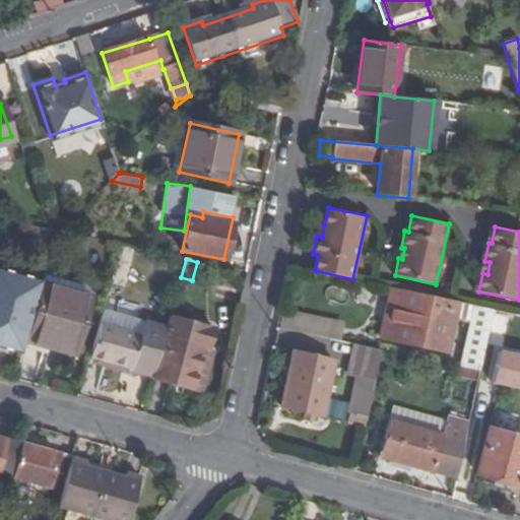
[(42,282),(88,296),(91,286),(44,274),(42,282)]
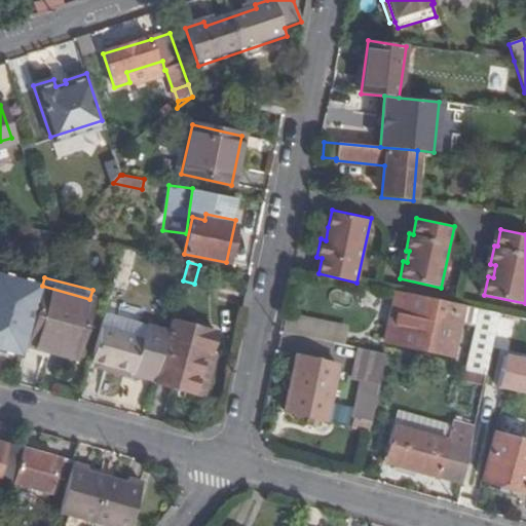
[(31,327),(26,343),(75,358),(91,300),(89,299),(42,286),(35,312),(32,323),(31,327)]
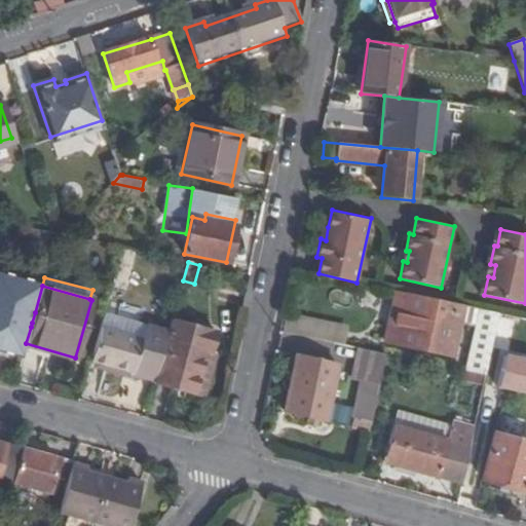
[(464,370),(484,374),(497,312),(397,291),(385,341),(429,351),(429,352),(450,357),(459,318),(476,323),(464,370)]
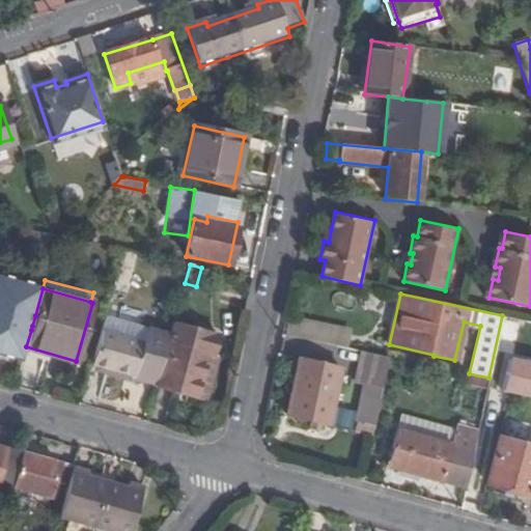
[(23,312),(20,322),(32,326),(35,315),(23,312)]
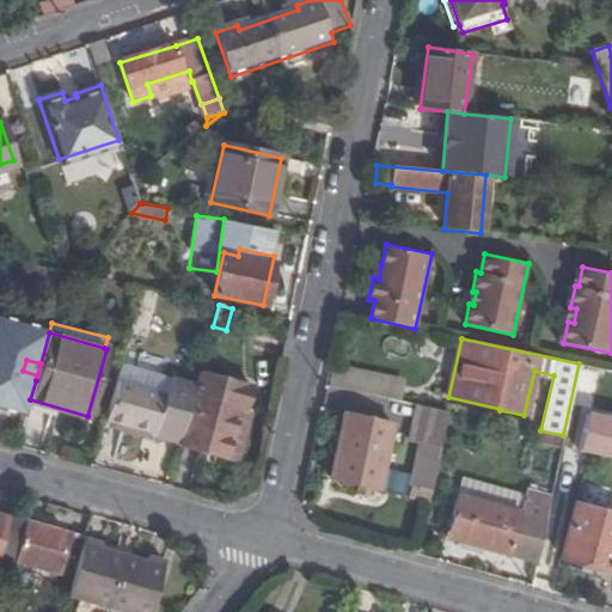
[(0,363),(0,369),(36,380),(37,375),(23,371),(0,363)]
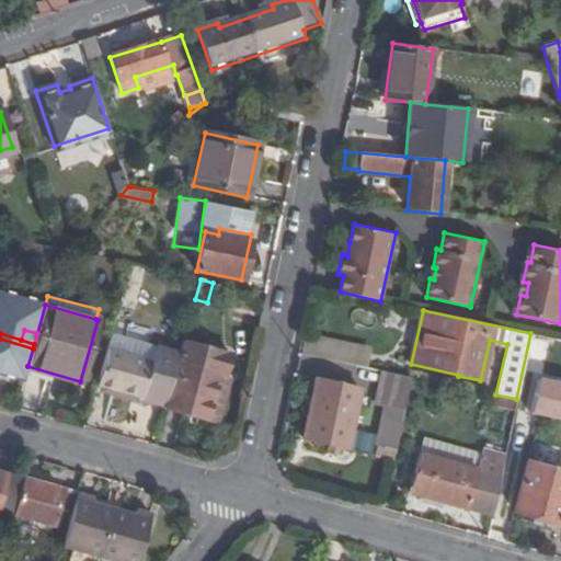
[(106,350),(174,370),(180,356),(111,334),(106,350)]
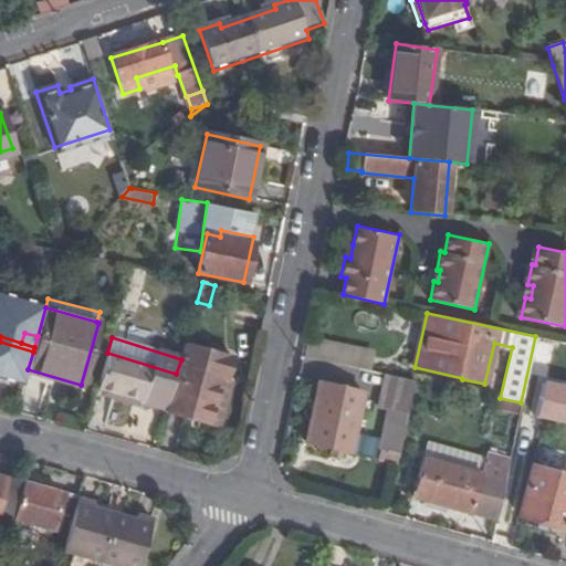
[(305,337),(302,356),(369,370),(373,352),(305,337)]
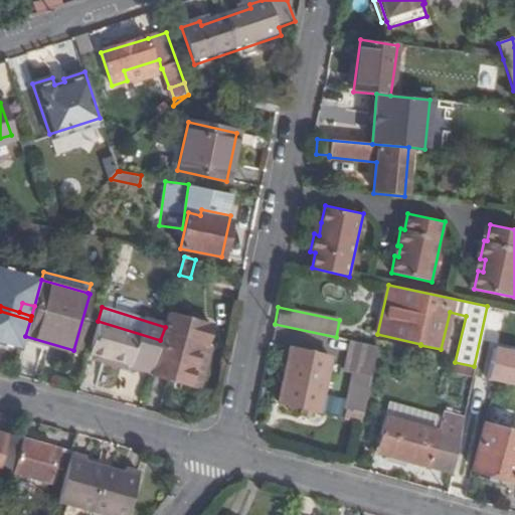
[(0,334),(24,341),(25,336),(30,320),(0,311),(0,334)]
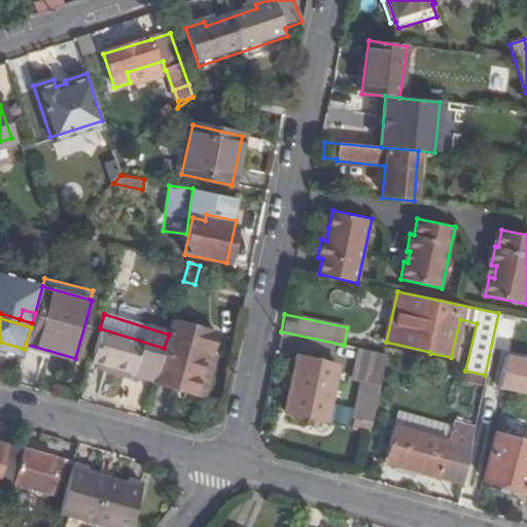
[(154,381),(154,385),(195,396),(206,354),(211,355),(216,334),(172,321),(169,335),(164,348),(154,381)]
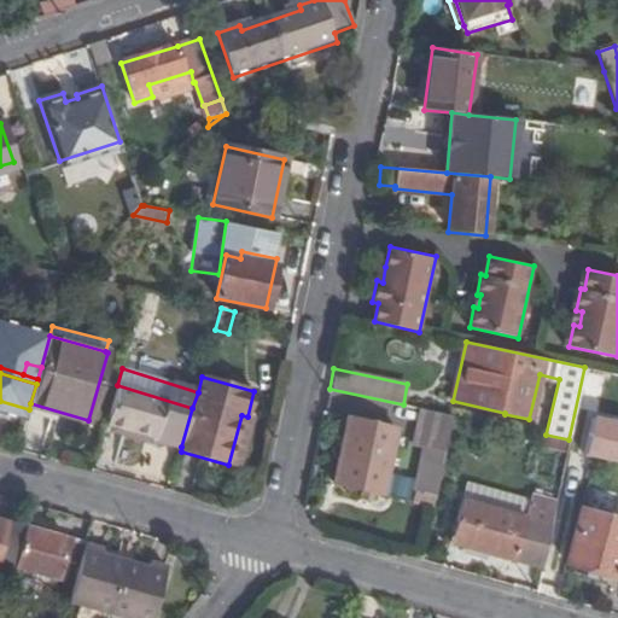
[(106,424),(181,447),(192,408),(117,385),(106,424)]
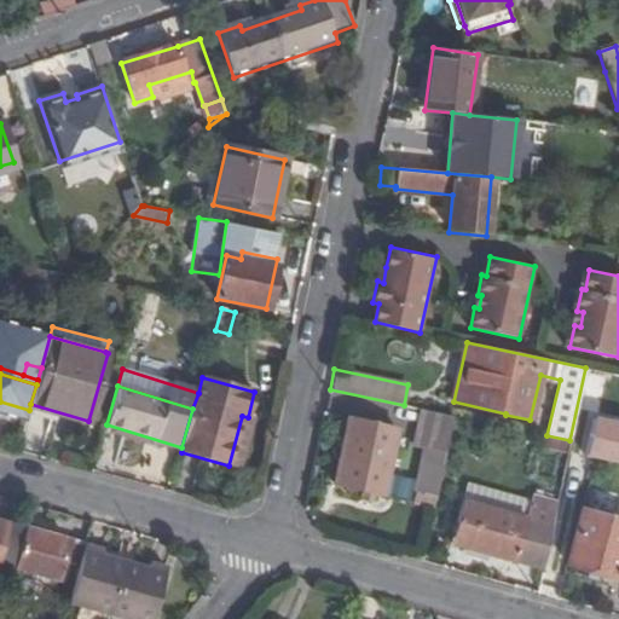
[(415,445),(446,452),(455,416),(423,410),(415,445)]
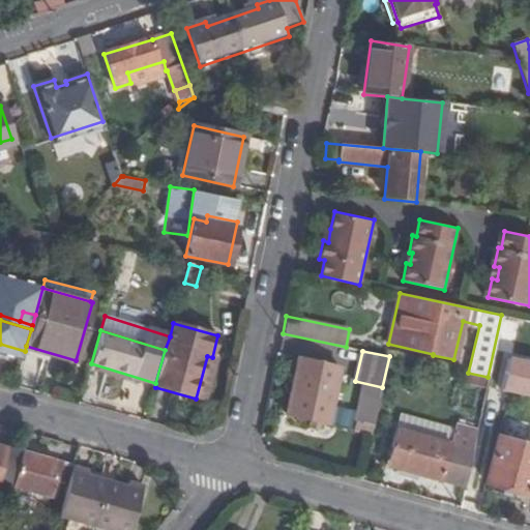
[(207,356),(196,399),(205,401),(216,358),(212,357),(207,356)]
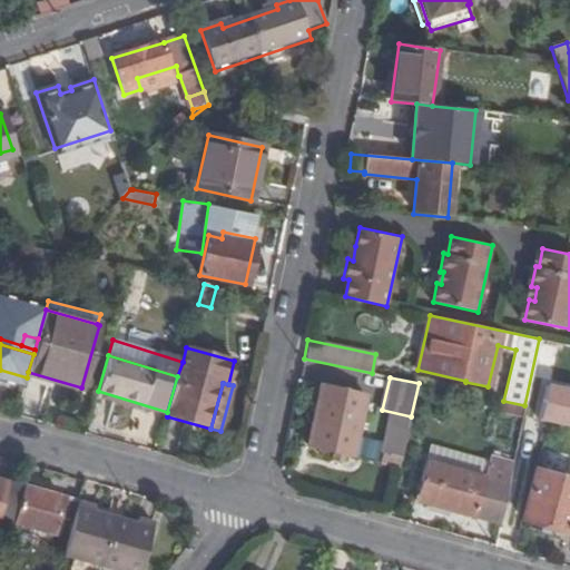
[(569,426),(569,387),(546,384),(541,423),(569,426)]
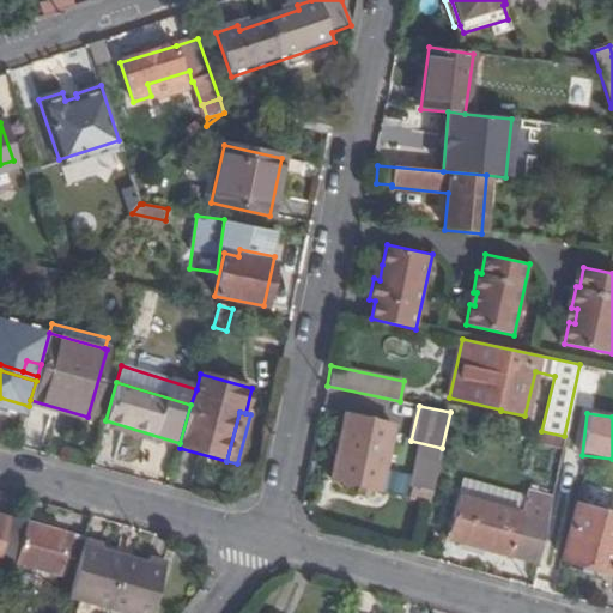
[(331,478),(380,490),(394,425),(345,414),(331,478)]
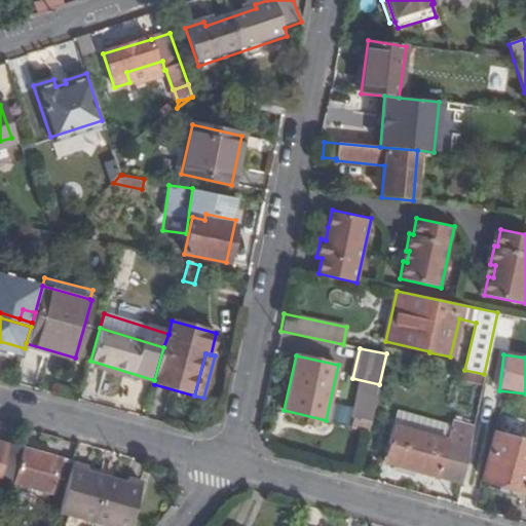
[(392,465),(460,485),(468,447),(391,426),(387,444),(392,445),(389,458),(393,460),(392,465)]
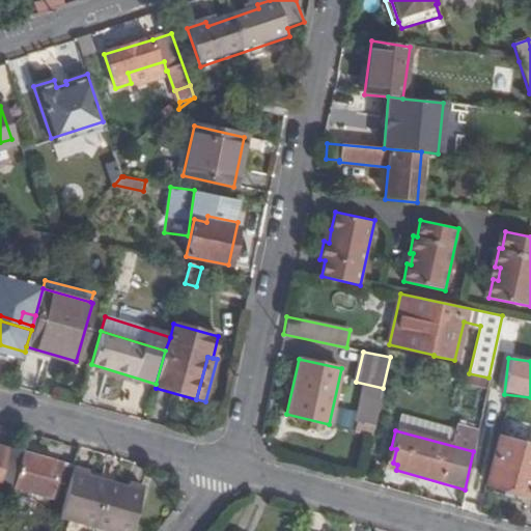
[(530,495),(530,494),(530,448),(498,439),(485,484),(529,496),(530,495)]
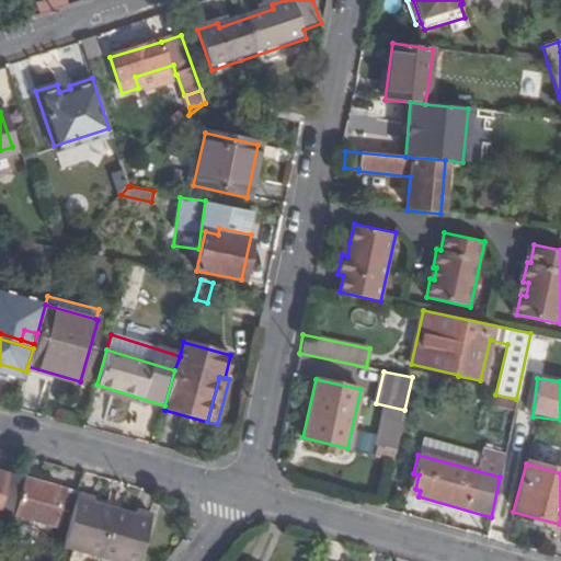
[(12,515),(22,480),(0,472),(0,518),(11,522),(12,515)]
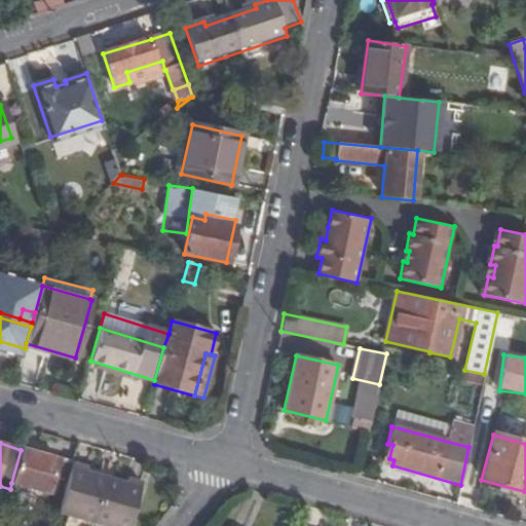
[(381,462),(392,465),(393,460),(389,458),(392,445),(387,444),(381,462)]
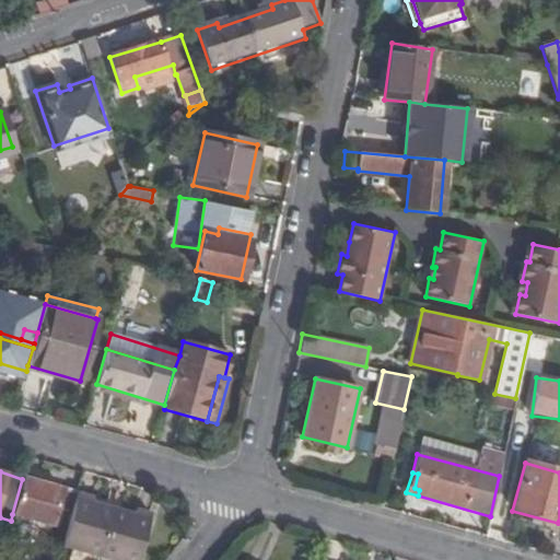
[(68,529),(78,496),(61,490),(60,494),(49,491),(51,487),(22,479),(12,514),(68,529)]
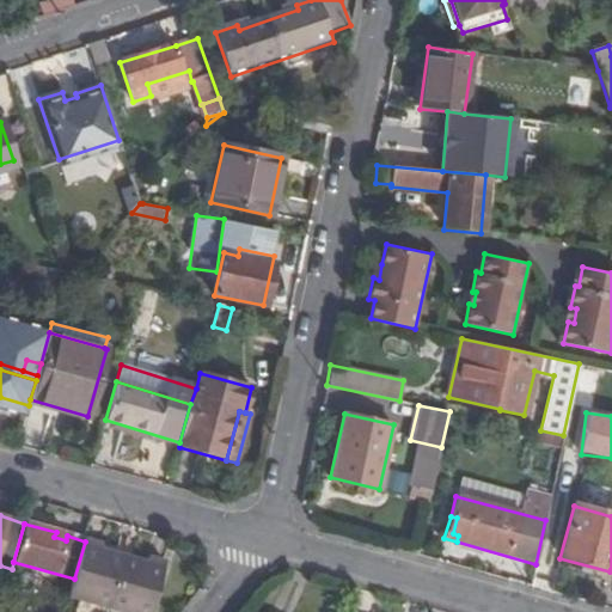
[(103,545),(85,539),(85,542),(74,579),(68,598),(120,611),(152,611),(167,563),(148,558),(147,564),(102,551),(103,545)]
